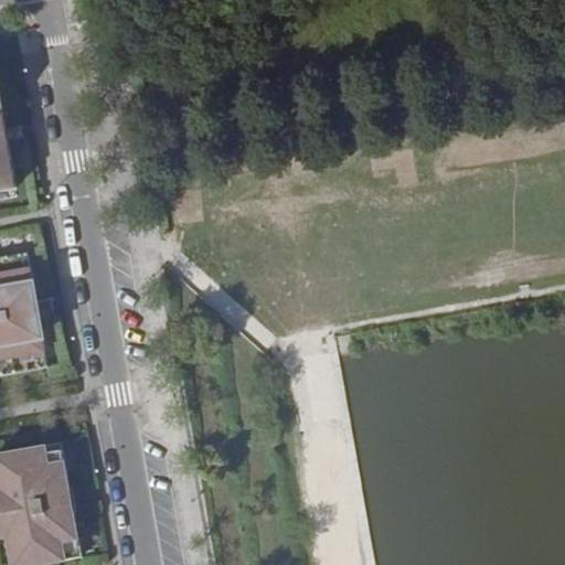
[(0,190),(17,188),(9,140),(7,129),(0,91),(0,190)]
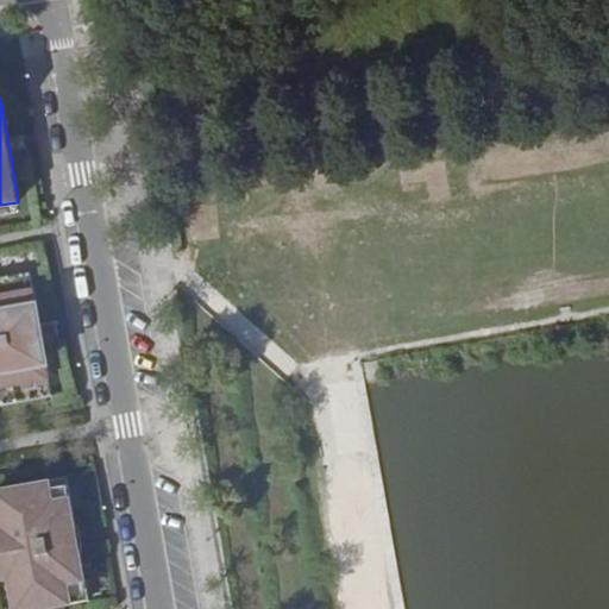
[(25,136),(7,139),(10,151),(27,148),(25,136)]
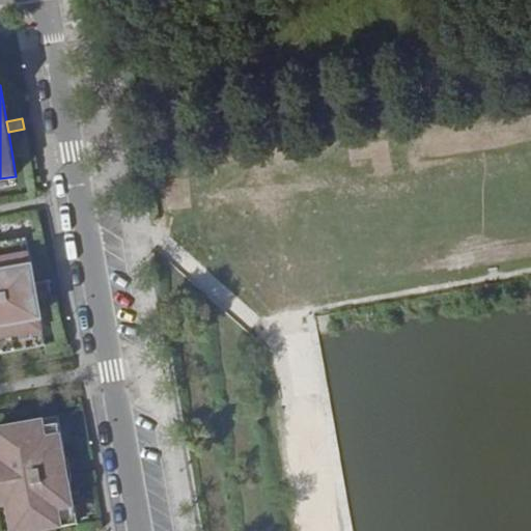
[(0,354),(47,345),(38,302),(35,283),(27,239),(0,243),(0,354)]
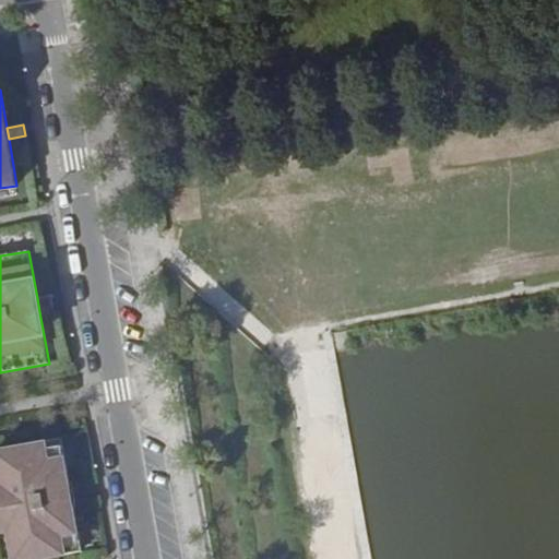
[(54,296),(37,298),(40,318),(57,314),(54,296)]
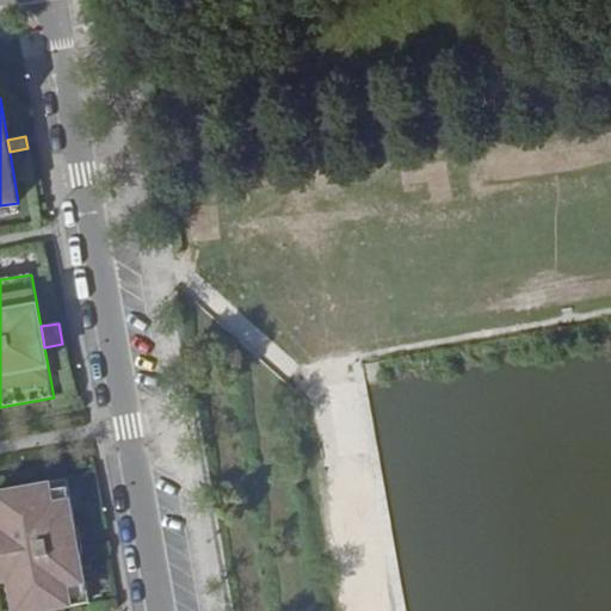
[(0,582),(10,581),(14,610),(45,610),(90,603),(80,548),(72,550),(69,536),(78,534),(68,479),(0,491),(0,582)]
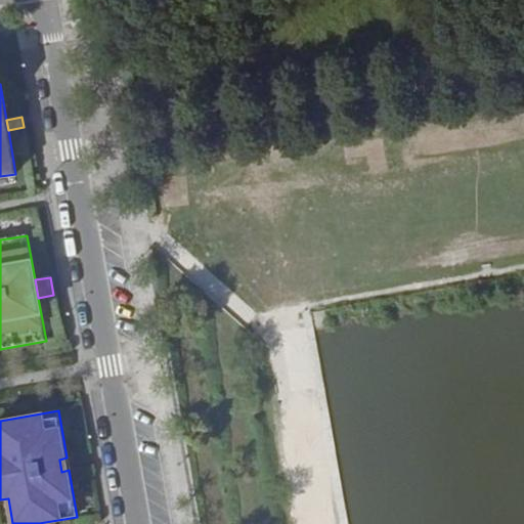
[(67,457),(59,460),(61,472),(69,470),(67,457)]
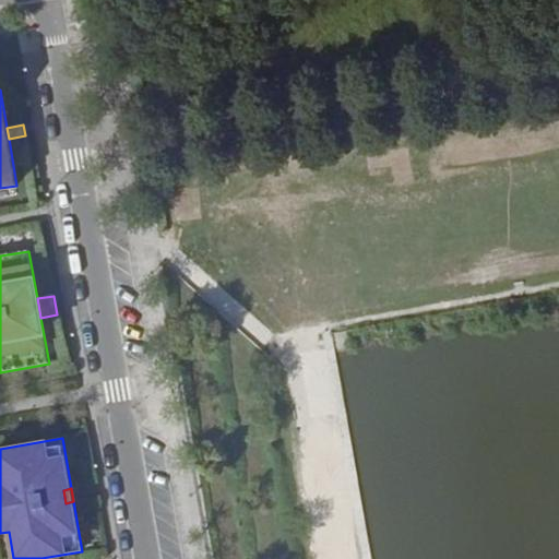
All buildings are outlined.
